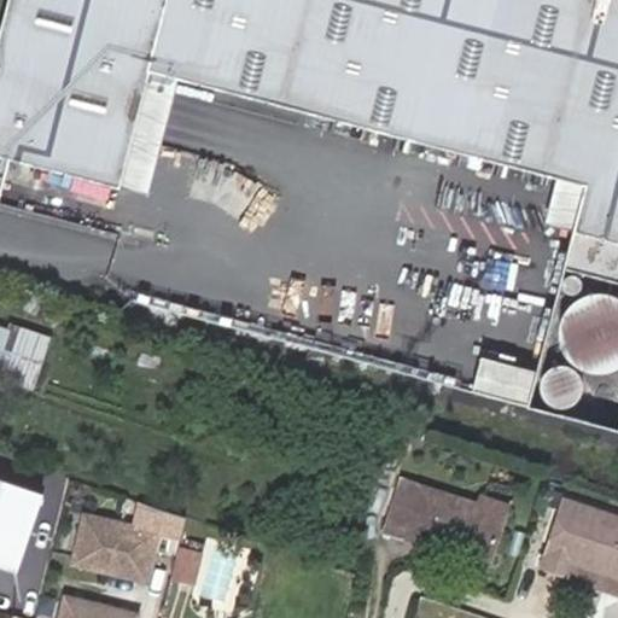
[(617,429),(617,0),(9,0),(0,35),(0,199),(11,158),(122,187),(152,71),(586,184),(537,371),(483,356),(474,391),(617,429)]
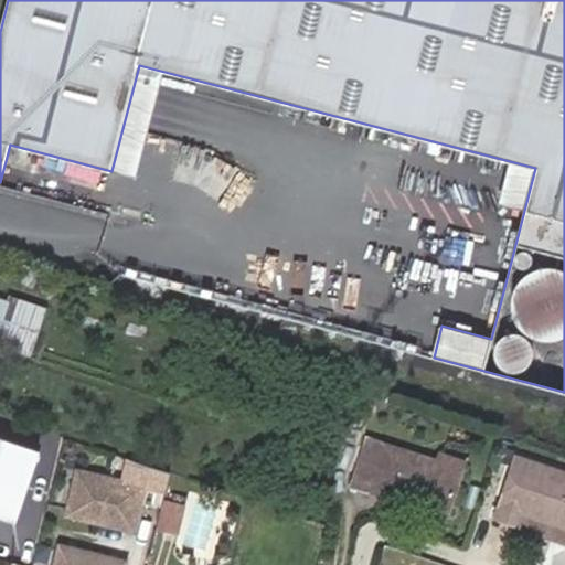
[(46,310),(19,301),(3,347),(32,355),(46,310)]
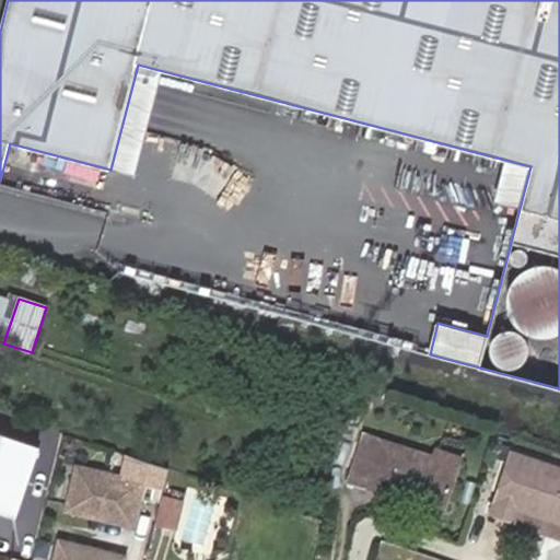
[(0,333),(10,305),(0,302),(0,333)]
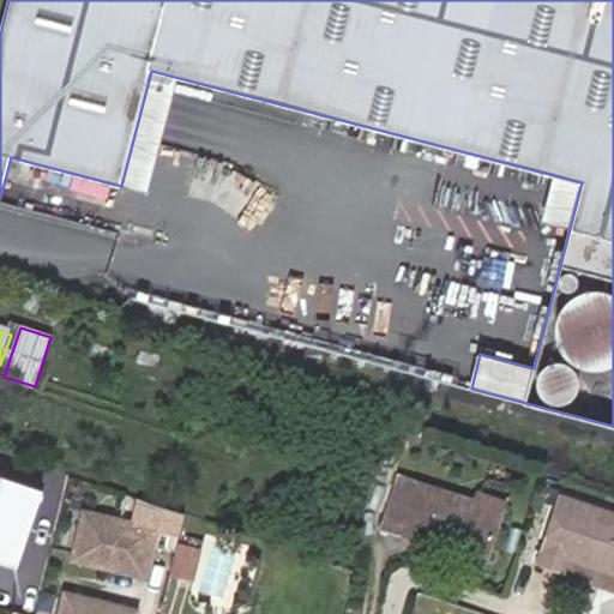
[(58,475),(46,473),(42,491),(53,494),(58,475)]
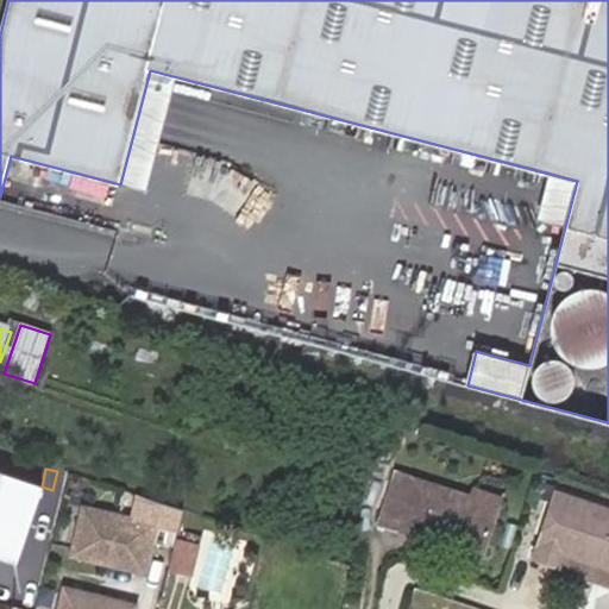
[(0,472),(0,554),(16,560),(42,487),(0,472)]
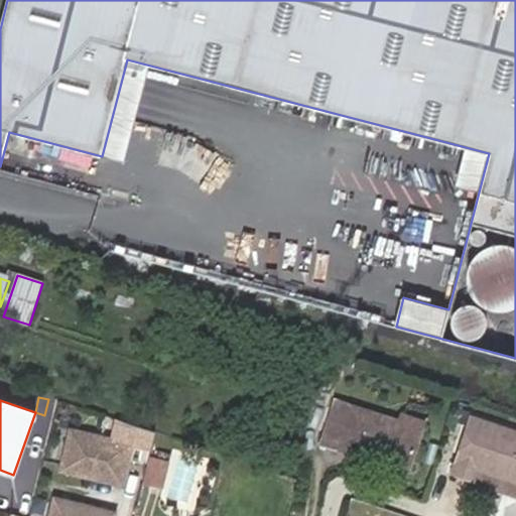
[(339,448),(376,462),(378,457),(409,466),(421,428),(400,421),(352,407),(339,448)]
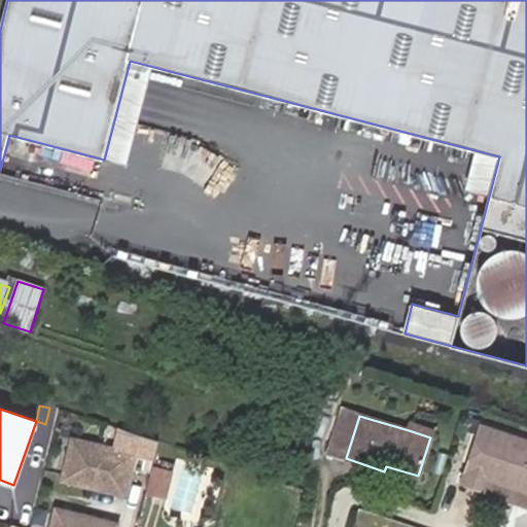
[(412,423),(409,430),(430,437),(432,430),(412,423)]
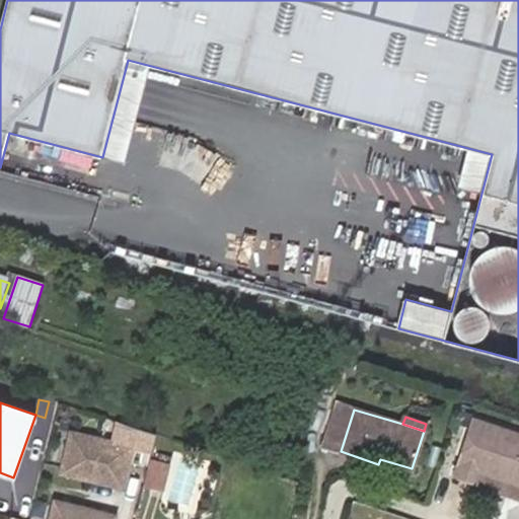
[(518,435),(473,420),(454,476),(474,484),(478,472),(518,486),(518,435)]
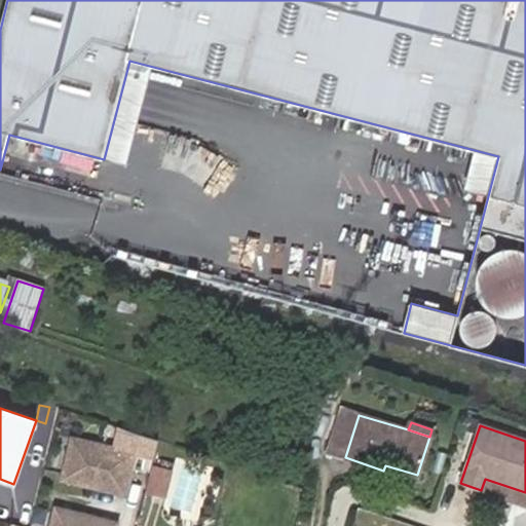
[(124,496),(134,456),(73,442),(64,481),(124,496)]
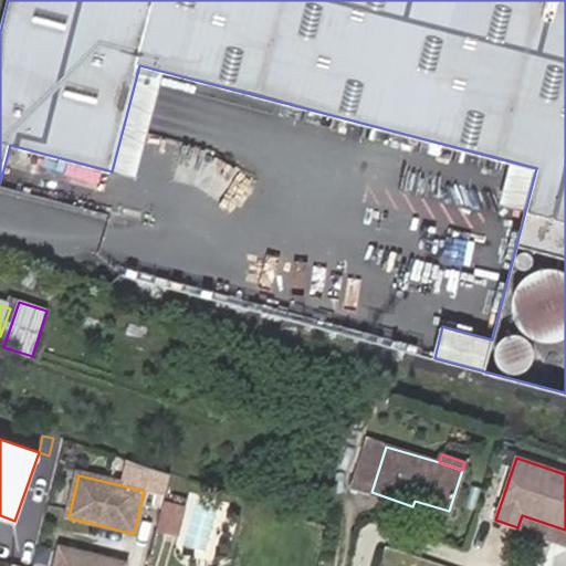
[(186,505),(164,500),(157,531),(179,536),(186,505)]
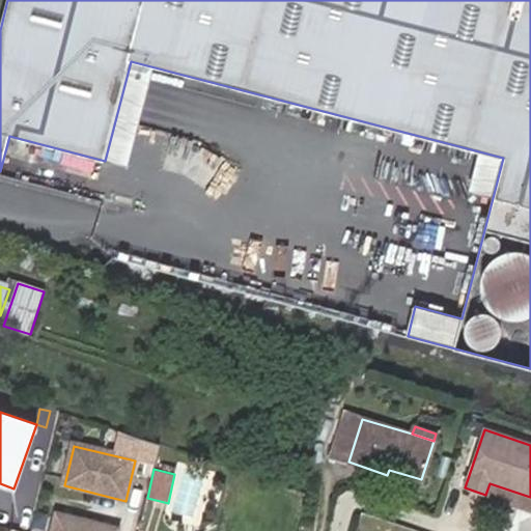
[(27,514),(16,511),(14,521),(25,523),(27,514)]
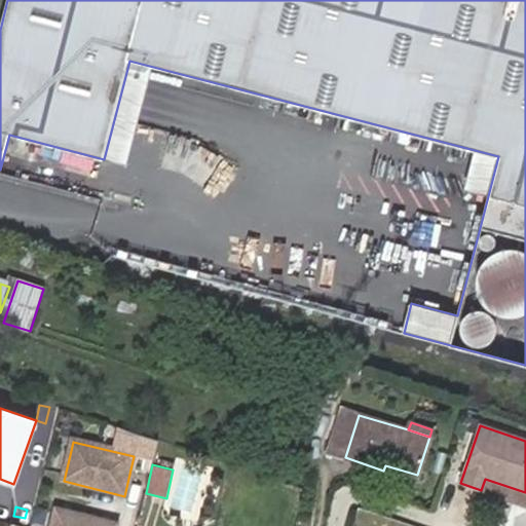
[(117,525),(118,524),(58,509),(52,525),(117,525)]
